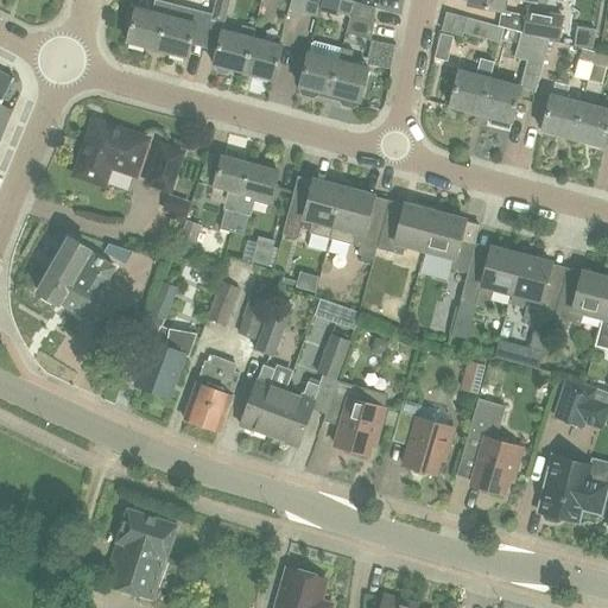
[(158,51),(166,17),(170,4),(156,0),(154,0),(152,13),(137,8),(127,43),(158,51)]
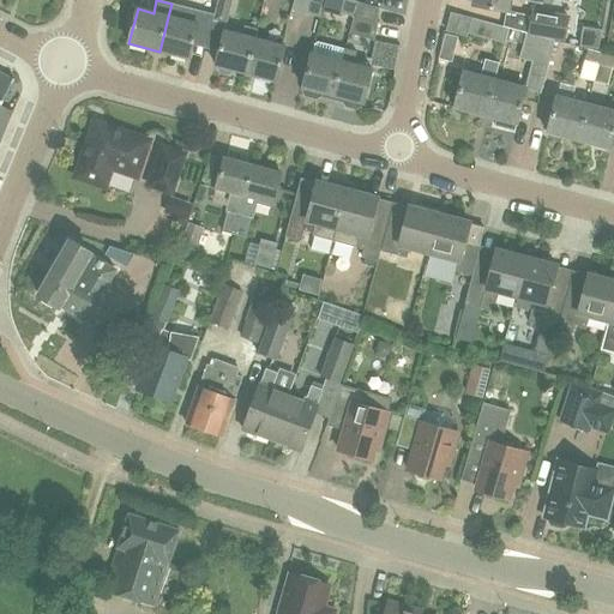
[(233,0),(218,0),(214,22),(227,25),(233,0)]
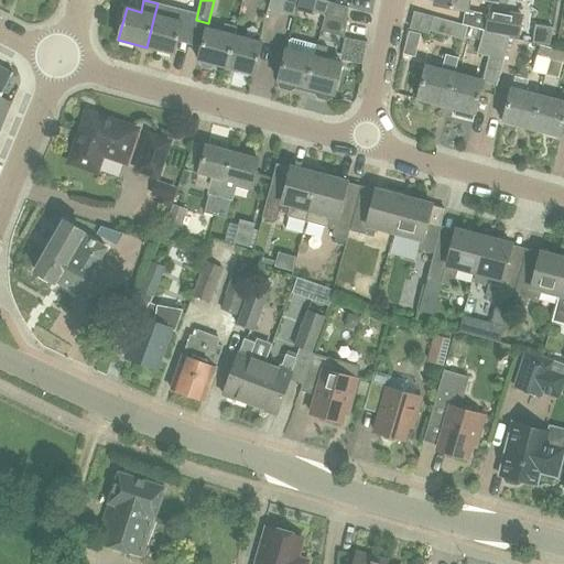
[(271,0),(269,10),(283,14),(286,0),(271,0)]
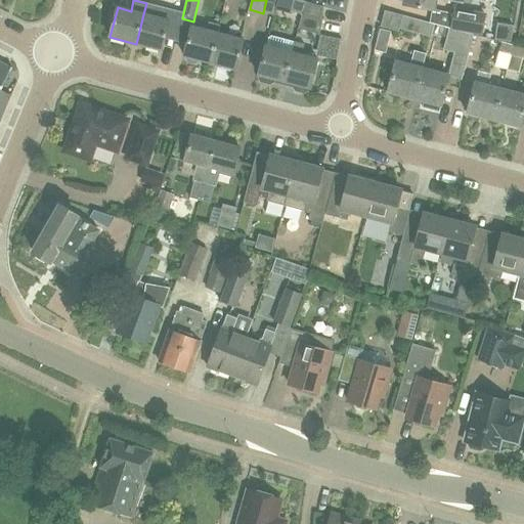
[(275,16),(278,0),(266,0),(263,13),(275,16)]
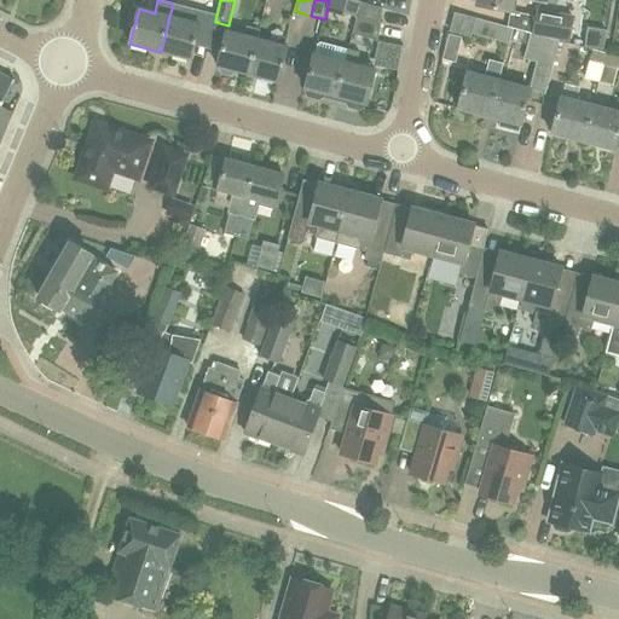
[(347,0),(343,15),(357,18),(362,3),(351,0),(347,0)]
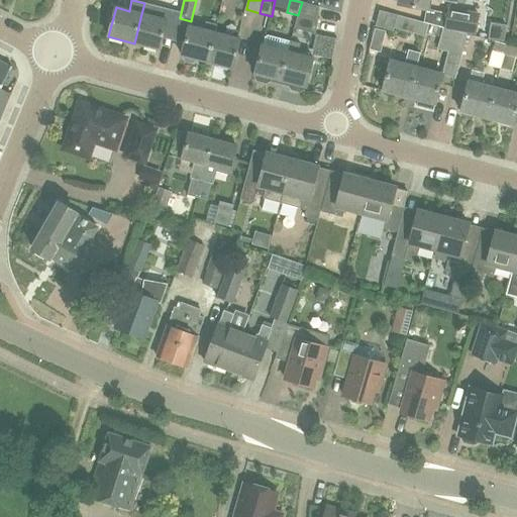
[(399,0),(399,5),(428,10),(430,0),(439,0),(457,3),(457,2),(466,3),(466,0),(399,0)]
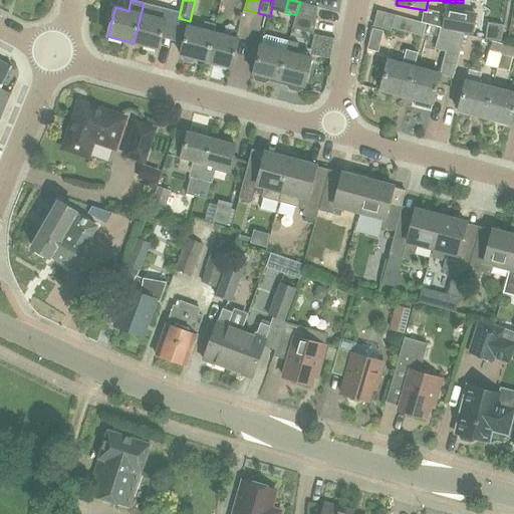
[(300,2),(296,15),(293,28),(314,34),(318,7),(300,2)]
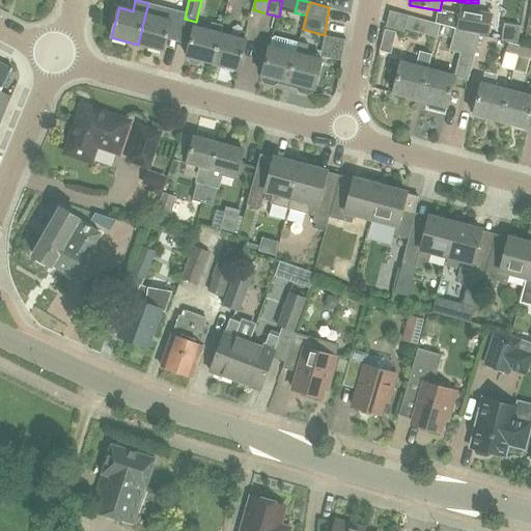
[(164,52),(171,22),(157,18),(160,6),(148,3),(145,15),(138,45),(164,52)]
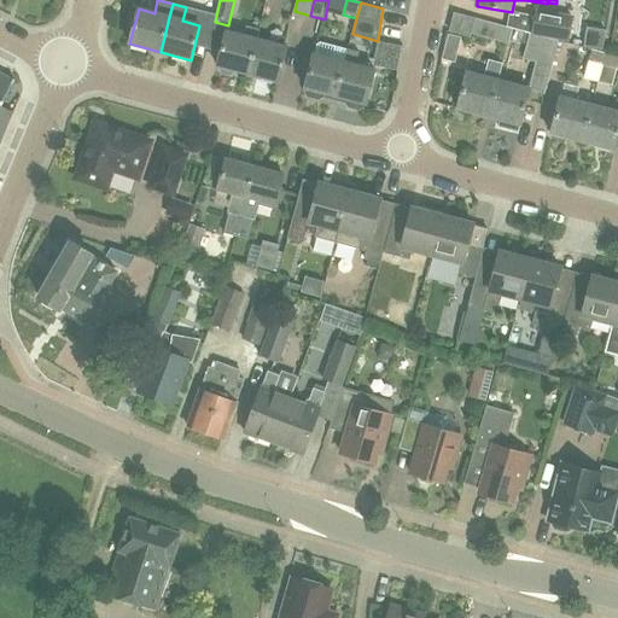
[(535,10),(534,17),(530,33),(569,41),(572,17),(535,10)]
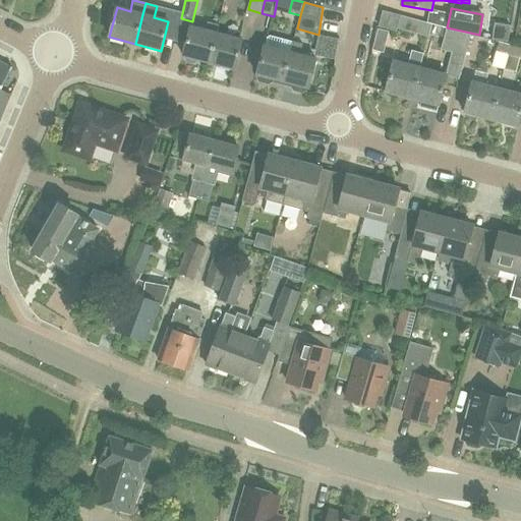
[(401,16),(397,30),(428,38),(432,24),(401,16)]
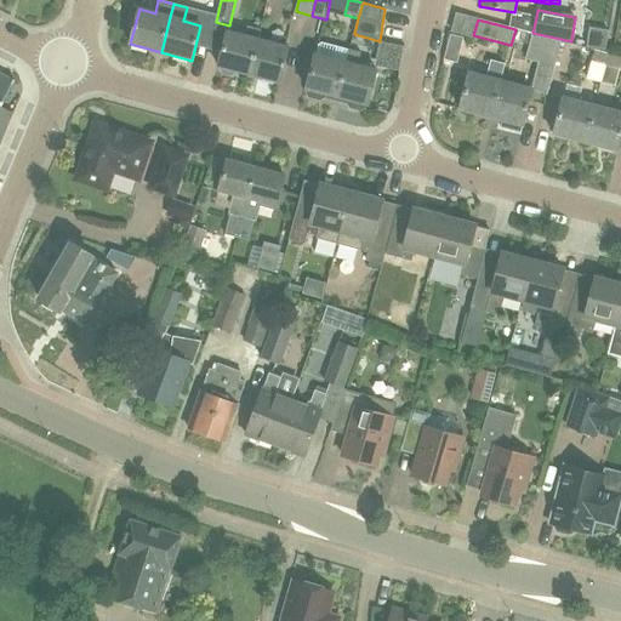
[(235,72),(249,75),(258,40),(261,32),(248,28),(245,38),(227,33),(218,67),(222,68),(221,72),(223,77),(231,78),(234,75),(235,72)]
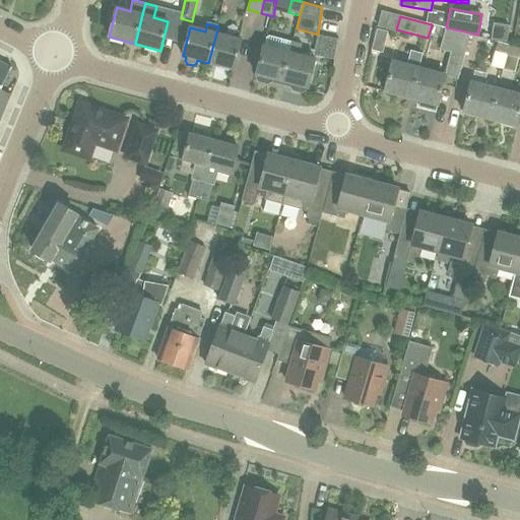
[(442,49),(465,56),(470,35),(447,28),(442,49)]
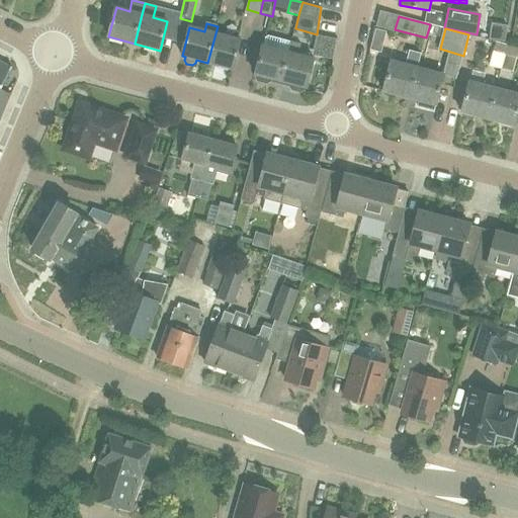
[(374,30),(372,40),(382,42),(384,32),(374,30)]
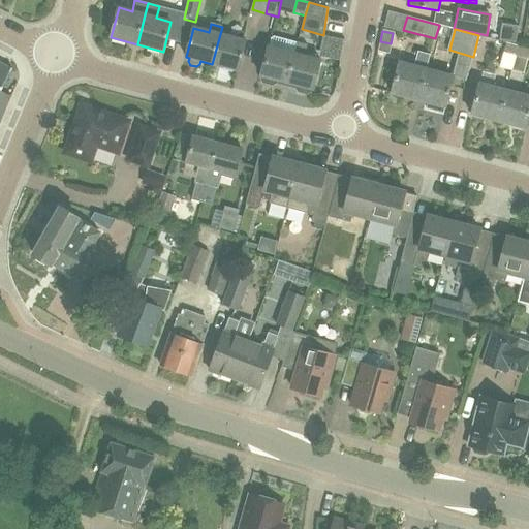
[(239,70),(246,41),(220,34),(212,64),(239,70)]
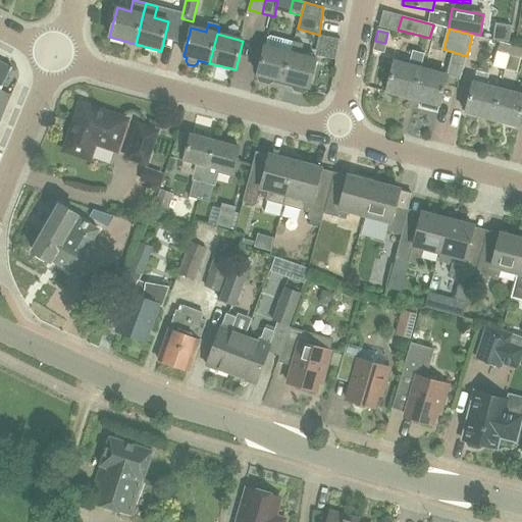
[(266,46),(265,46),(258,75),(259,75),(258,79),(260,83),(269,85),(272,83),(273,80),(283,82),(294,42),(272,36),(268,39),(266,46)]
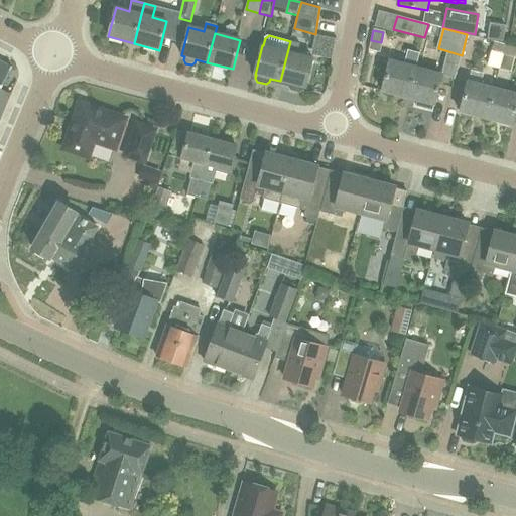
[(305,88),(313,59),(298,55),(301,43),(291,40),(290,41),(280,81),(289,84),(288,87),(290,91),(299,93),(303,91),(304,88),(305,88)]
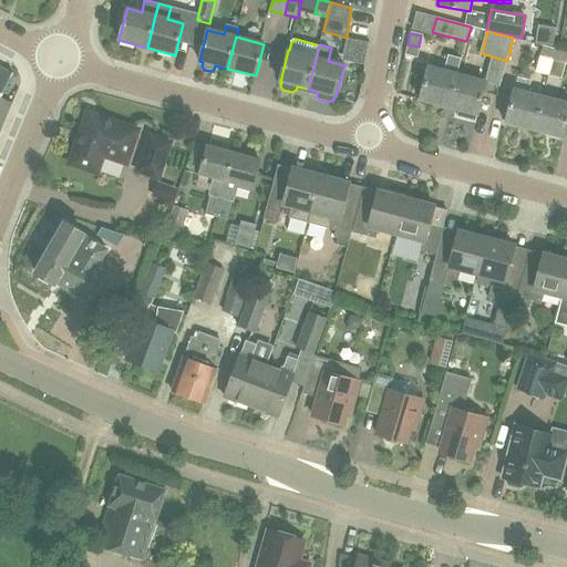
[(542,55),(538,71),(550,74),(555,59),(558,49),(545,45),(542,55)]
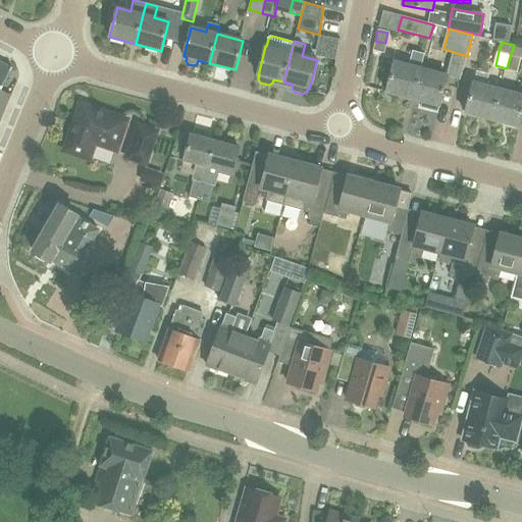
[(521,57),(511,54),(507,68),(518,71),(521,57)]
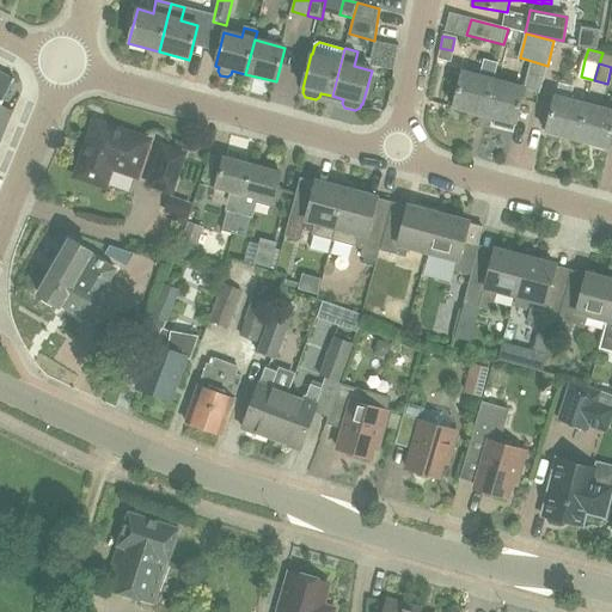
[(484,118),(495,78),(463,69),(452,110),(484,118)]
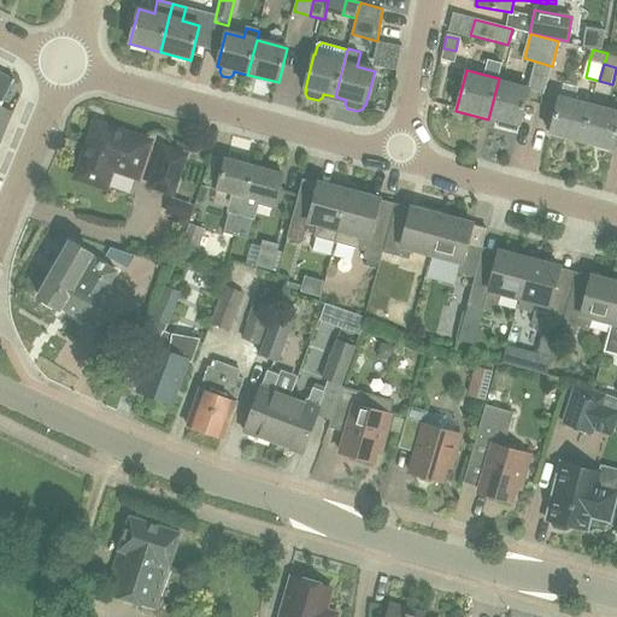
[(0,109),(1,106),(16,80),(13,80),(0,72),(0,109)]
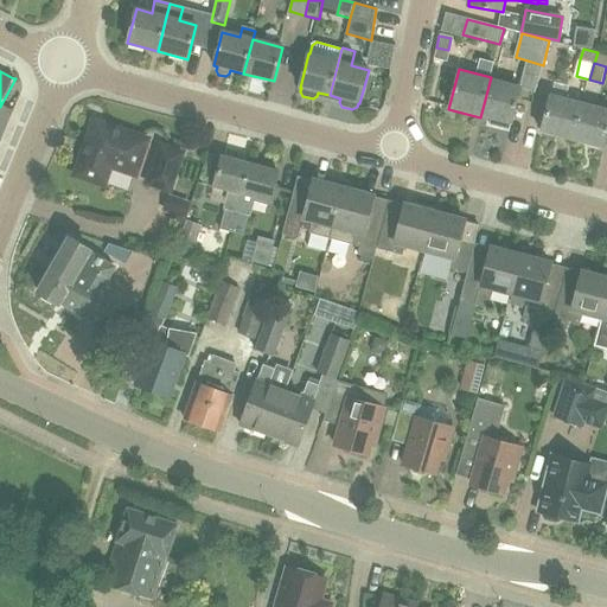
[(509,132),(510,126),(511,126),(522,85),(491,77),(480,117),(491,121),(490,127),(509,132)]
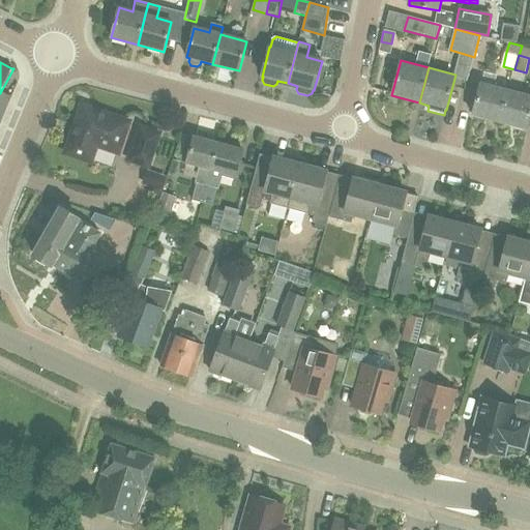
[(471,117),(500,124),(509,89),(480,82),(471,117)]
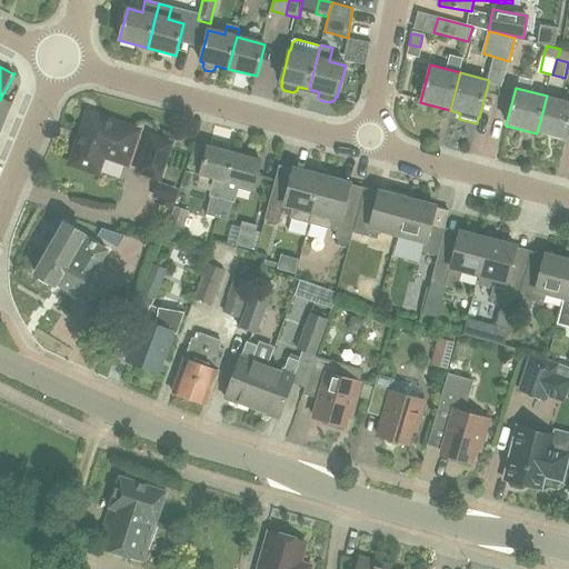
[(568,101),(547,96),(537,133),(565,141),(568,126),(568,101)]
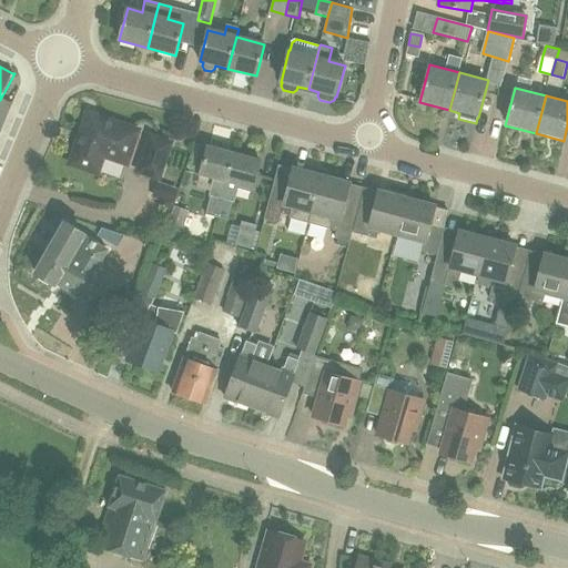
[(0,132),(12,103),(1,98),(0,100),(0,132)]
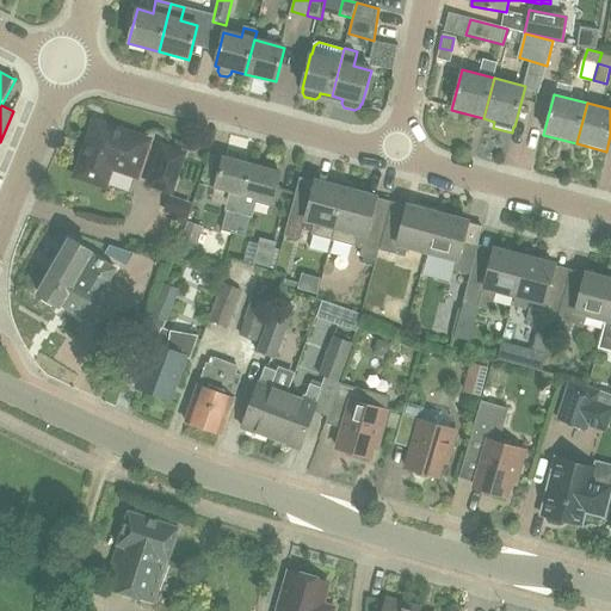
[(84,155),(76,177),(104,185),(110,167),(136,176),(147,141),(94,124),(86,147),(87,147),(85,155),(84,155)]
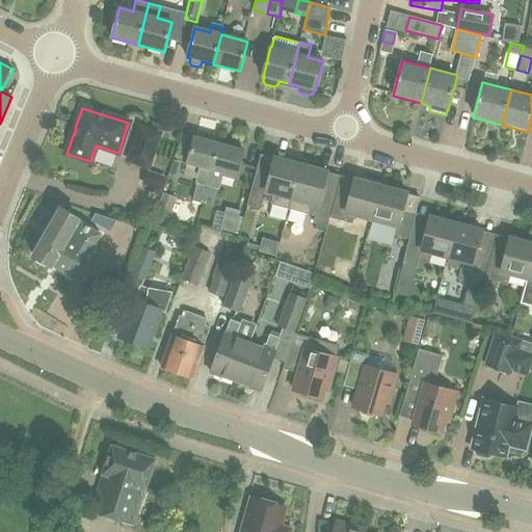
[(149,167),(160,133),(140,127),(129,161),(149,167)]
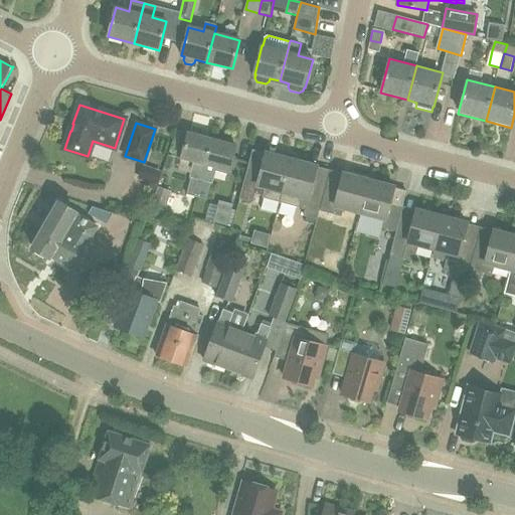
[(158,130),(153,156),(172,160),(178,134),(158,130)]
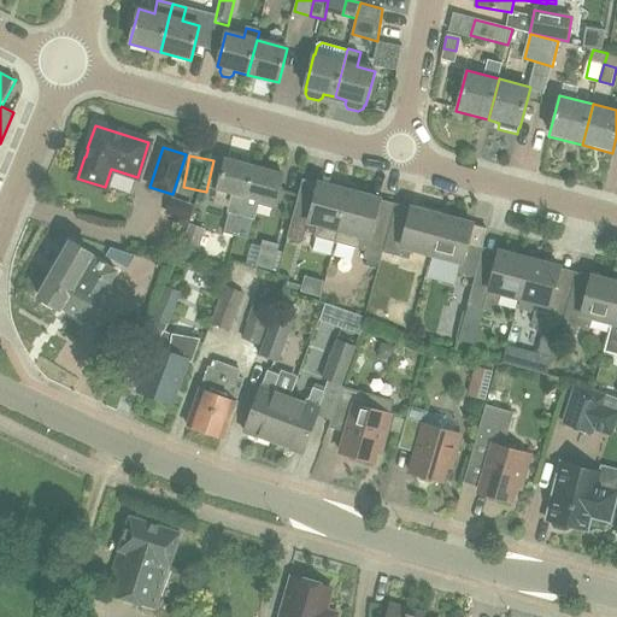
[(217,191),(233,194),(228,209),(230,209),(223,234),(235,236),(253,166),(225,159),(217,191)]
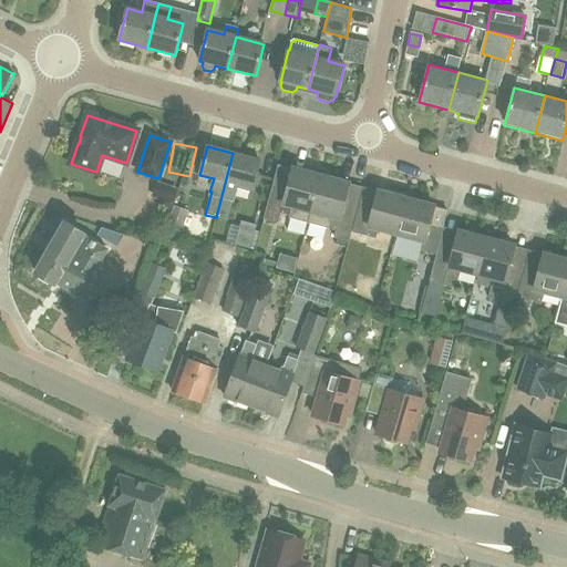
[(233,153),(216,217),(227,220),(233,198),(235,198),(237,189),(250,193),(251,189),(253,189),(260,161),(259,161),(257,154),(248,152),(244,156),(233,153)]
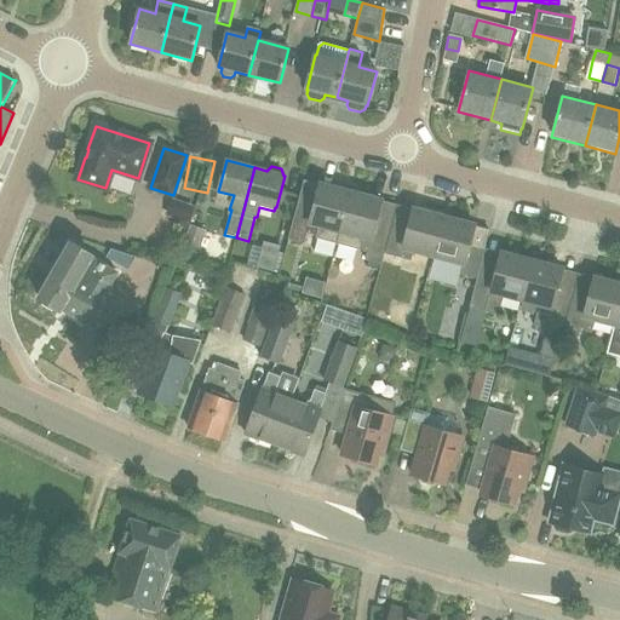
[(321,227),(340,231),(351,194),(320,185),(315,204),(299,200),(288,240),(304,245),(308,234),(319,237),(321,227)]
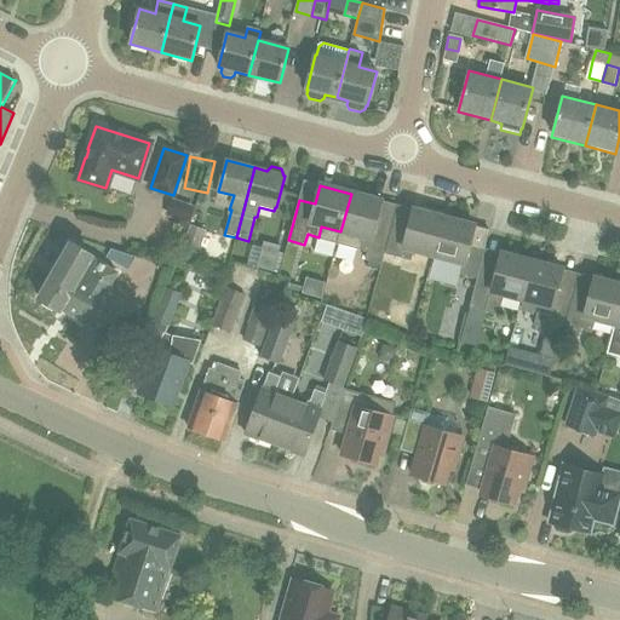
[(382,201),(351,194),(340,231),(360,237),(357,250),(367,252),(366,260),(382,265),(384,254),(392,224),(377,220),(382,201)]
